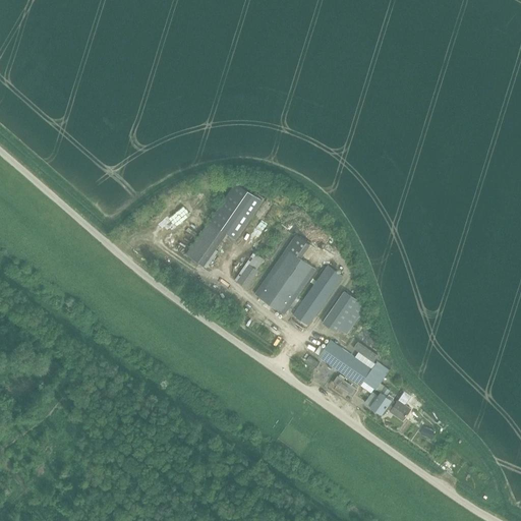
[(229,227),(251,193),(235,182),(213,216),(229,227)]
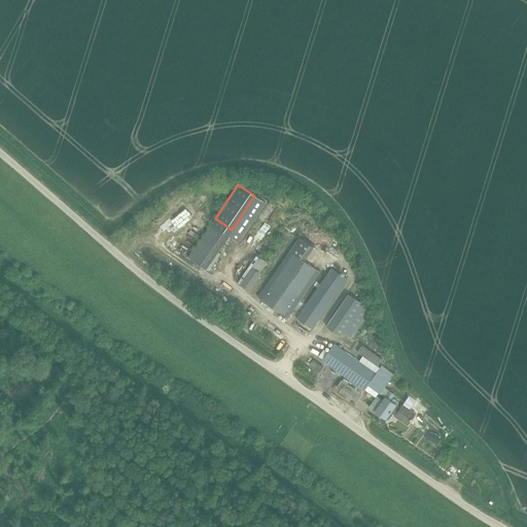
[(191,229),(191,227),(191,226),(190,226),(190,225),(190,224),(190,223),(190,222),(189,222),(189,221),(189,220),(188,220),(188,219),(187,219),(187,218),(186,218),(186,217),(185,217),(185,216),(184,216),(184,215),(183,215),(182,215),(182,214),(181,214),(180,214),(179,214),(178,214),(178,213),(177,213),(176,213),(175,213),(174,213),(174,214),(173,214),(172,214),(171,214),(170,215),(169,215),(169,216),(168,216),(167,216),(167,217),(166,217),(166,218),(165,218),(165,219),(164,220),(164,221),(163,221),(163,222),(163,223),(162,224),(162,225),(162,226),(162,227),(162,229),(162,230),(162,231),(162,232),(162,233),(163,233),(163,234),(163,235),(164,235),(164,236),(164,237),(165,237),(165,238),(166,238),(166,239),(167,239),(167,240),(168,240),(168,241),(169,241),(170,241),(170,242),(171,242),(172,242),(173,243),(174,243),(175,243),(176,243),(177,243),(178,243),(179,243),(180,243),(180,242),(181,242),(182,242),(183,242),(183,241),(184,241),(184,240),(185,240),(186,240),(186,239),(187,239),(187,238),(188,238),(188,237),(188,236),(189,236),(189,235),(189,234),(190,234),(190,233),(190,232),(190,231),(190,230),(191,230),(191,229)]
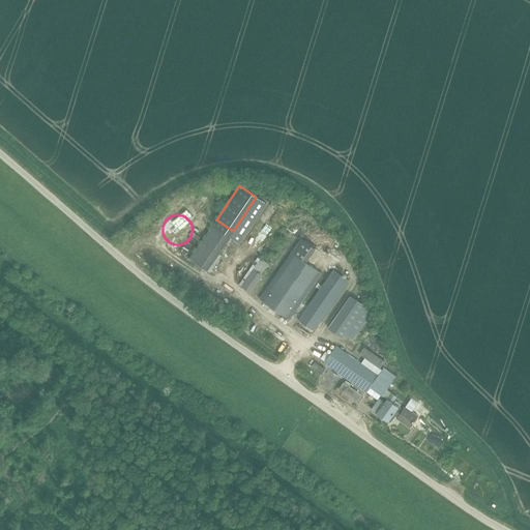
[(314,251),(300,241),(265,291),(260,298),(289,320),(295,311),(321,273),(305,263),(314,251)]
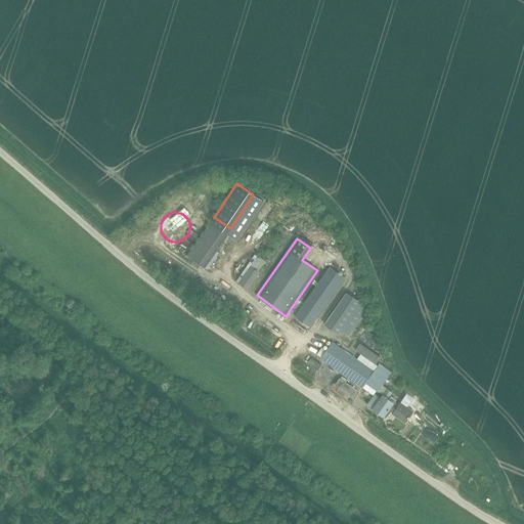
[(248,289),(260,272),(258,270),(265,261),(258,256),(251,265),(251,266),(239,282),(248,289)]
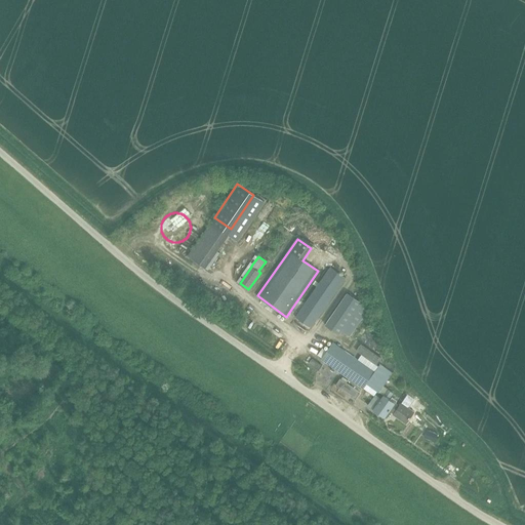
[(311,327),(316,319),(346,277),(330,267),(295,317),(311,327)]
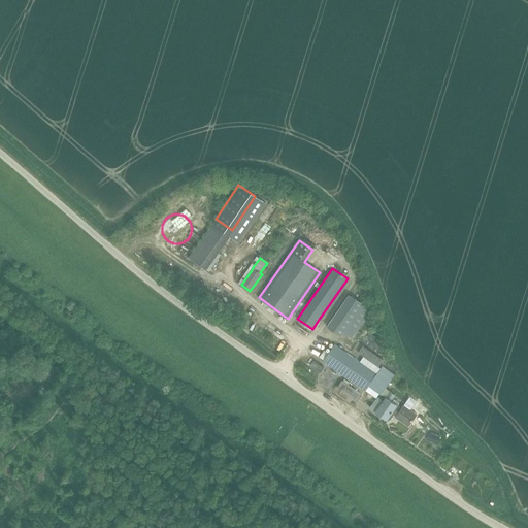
[(327,327),(341,336),(343,333),(352,338),(371,309),(360,302),(350,294),(333,318),(327,327)]
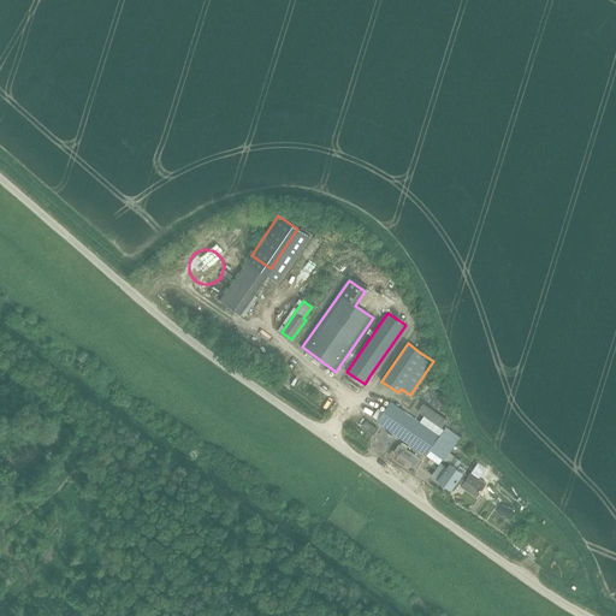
[(298,353),(291,360),(301,368),(308,361),(298,353)]
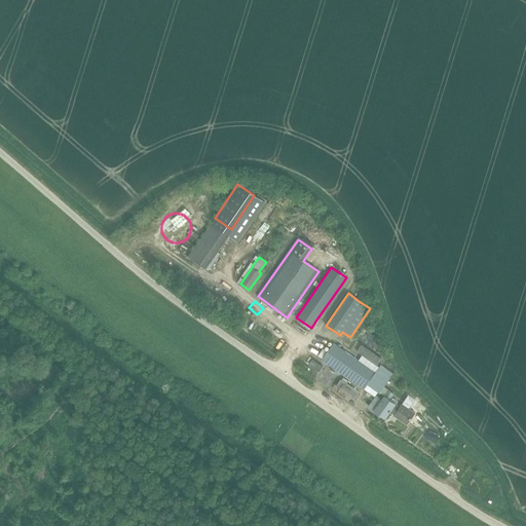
[(323,359),(322,360),(364,389),(368,384),(380,392),(384,396),(381,400),(376,396),(368,406),(374,410),(374,411),(385,418),(389,411),(395,414),(393,415),(407,424),(414,413),(409,409),(415,401),(408,395),(402,404),(400,407),(389,400),(393,395),(388,390),(383,387),(393,374),(381,365),(375,372),(333,343),(328,351),(323,359)]
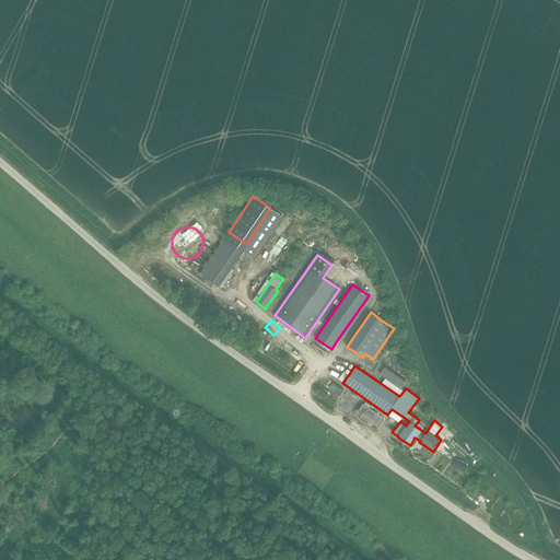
[(385,366),(380,374),(401,389),(407,382),(385,366)]
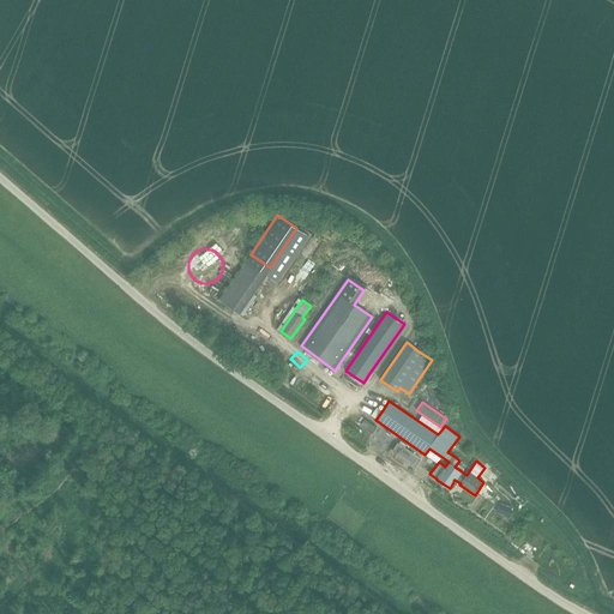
[(377,407),(372,415),(377,419),(383,410),(377,407)]
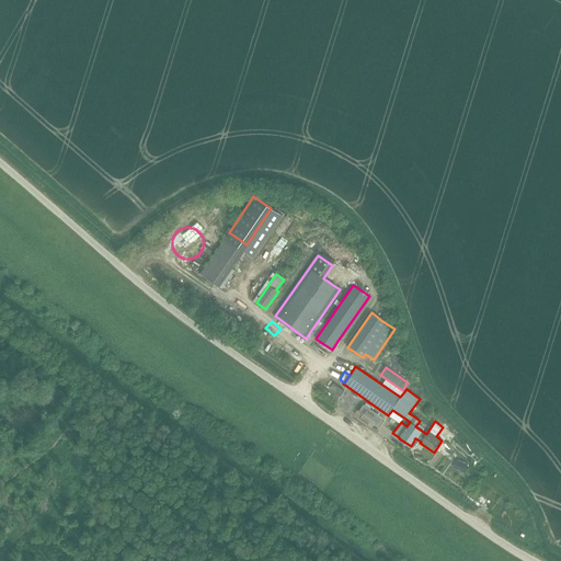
[(333,382),(330,388),(341,396),(344,390),(333,382)]
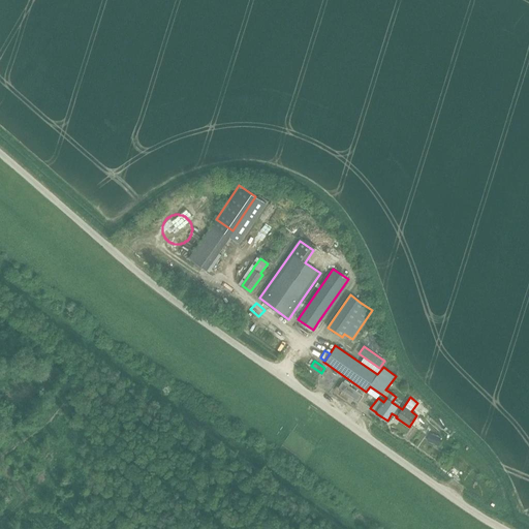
[(363,396),(343,381),(338,389),(359,403),(363,396)]
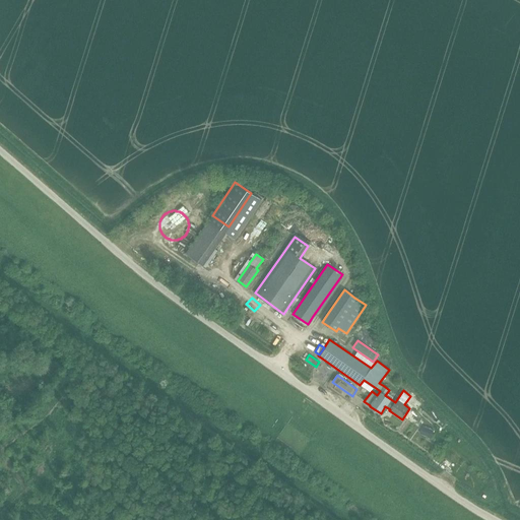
[(432,421),(428,429),(438,434),(442,427),(432,421)]
